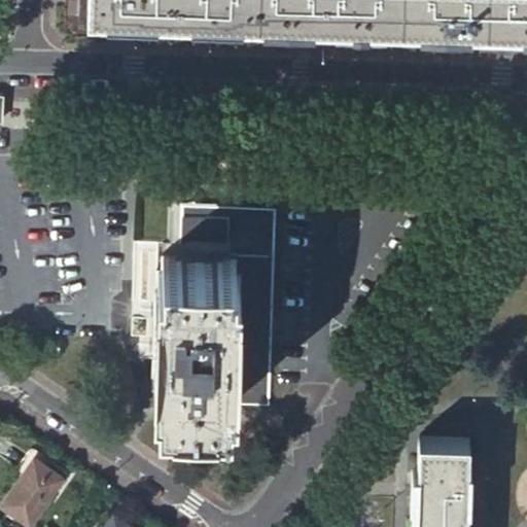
[(79,0),(79,24),(258,30),(258,21),(123,16),(89,15),(89,0),(79,0)]
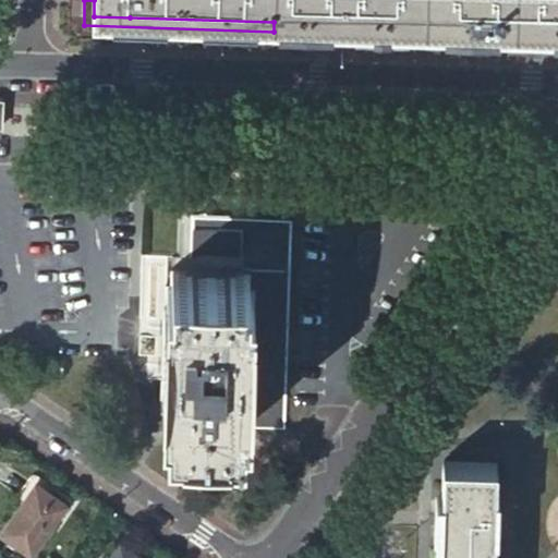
[(130,17),(274,22),(275,21),(557,29),(557,0),(94,0),(94,16),(130,17)]
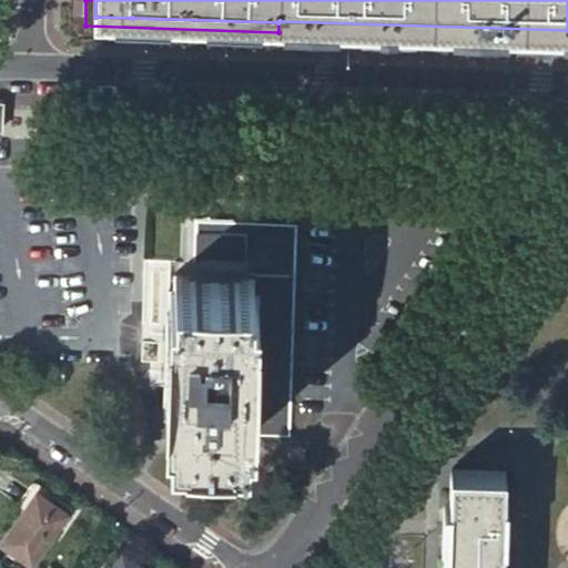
[(291,435),(297,222),(196,220),(195,273),(176,272),(176,288),(170,288),(168,415),(172,415),(172,432),(291,435)]
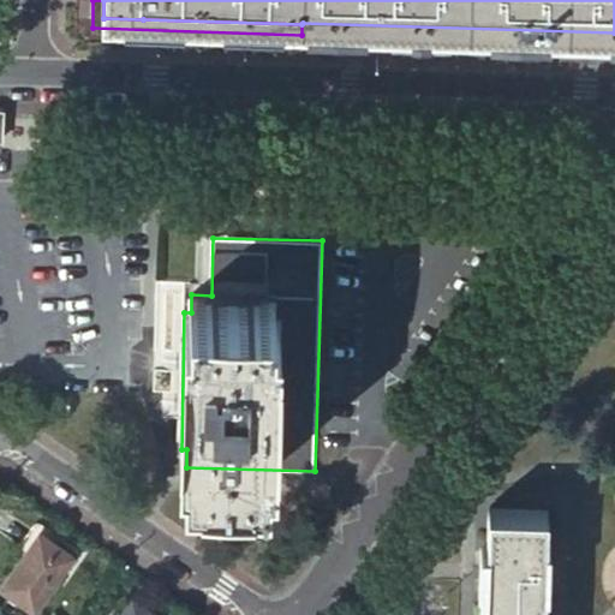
[(545,566),(548,508),(490,507),(487,614),(544,614),(545,581),(556,583),(556,567),(545,566)]
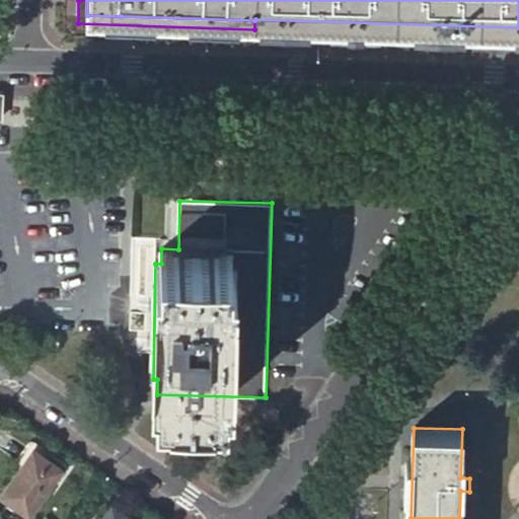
[(30,514),(64,468),(32,448),(1,494),(30,514)]
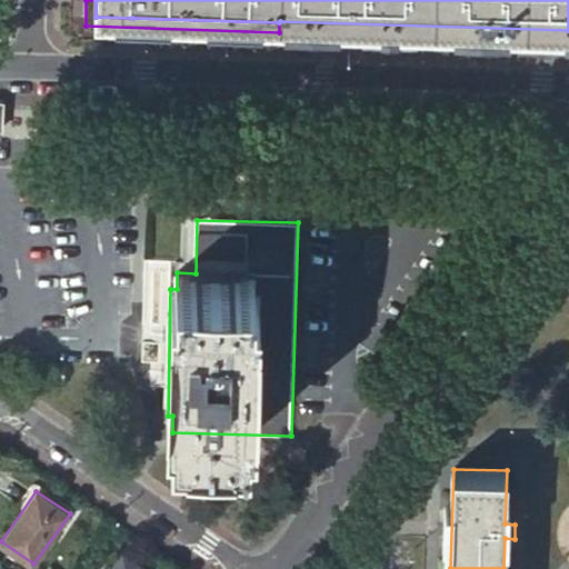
[(147,568),(123,552),(112,568),(147,568)]
